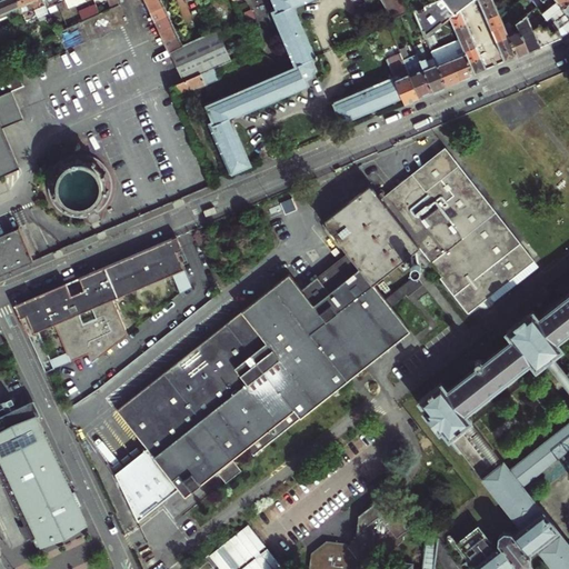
[(5,0),(0,2),(0,19),(1,21),(23,12),(18,0),(5,0)]
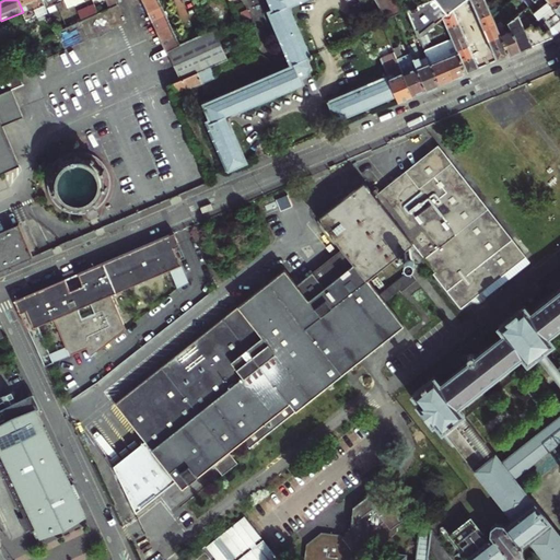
[(18,0),(23,12),(27,22),(48,13),(47,9),(43,0),(18,0)]
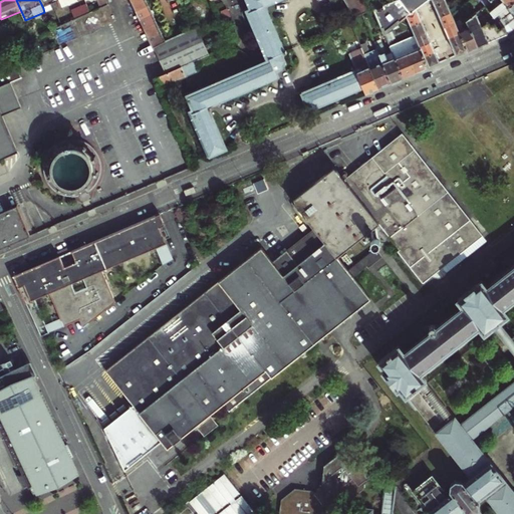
[(39,0),(43,8),(61,0),(60,0),(39,0)]
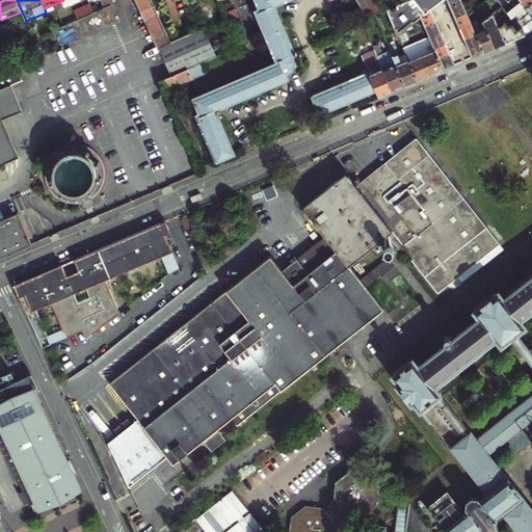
[(62,0),(63,0),(67,9),(83,2),(82,0),(62,0)]
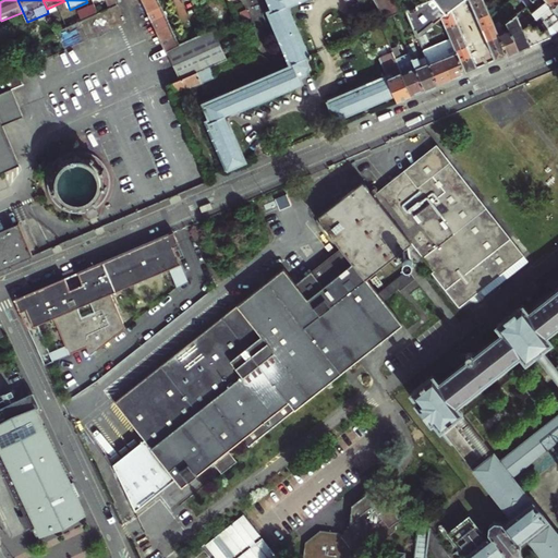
[(144,0),(168,50),(180,45),(178,39),(174,32),(169,21),(165,11),(159,0),(144,0)]
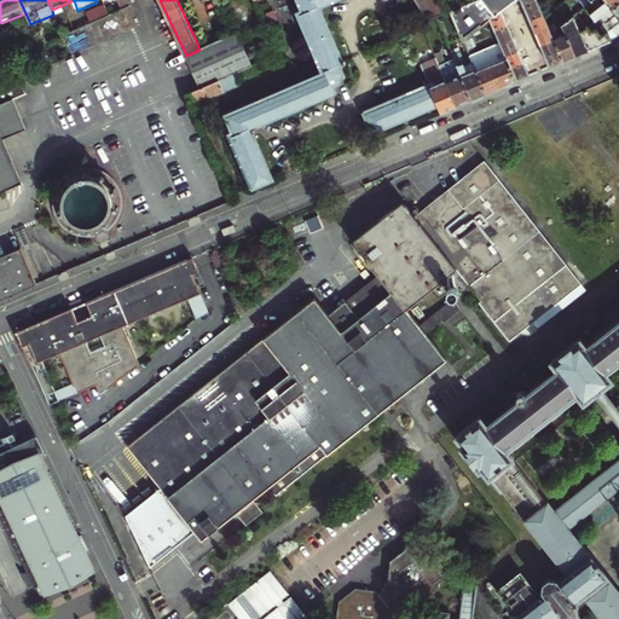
[(233,131),(256,186),(275,179),(252,122),(337,87),(335,81),(340,79),(342,73),(340,67),(346,64),(322,6),(334,0),(302,0),(304,1),(300,4),(328,70),(231,110),(238,128),(233,131)]
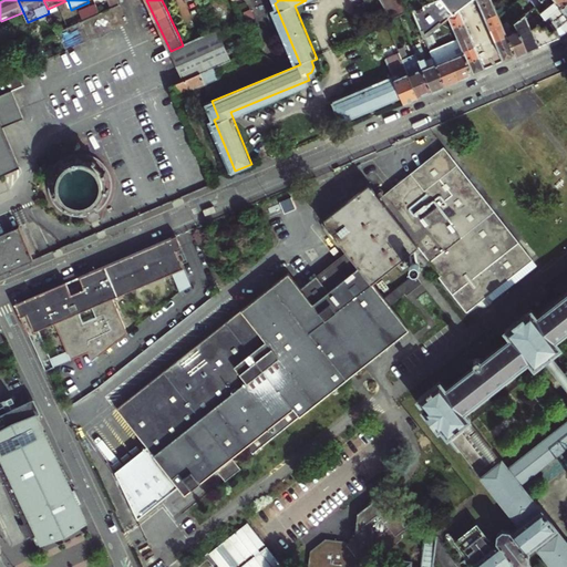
[(382,0),(393,19),(414,10),(408,0),(382,0)]
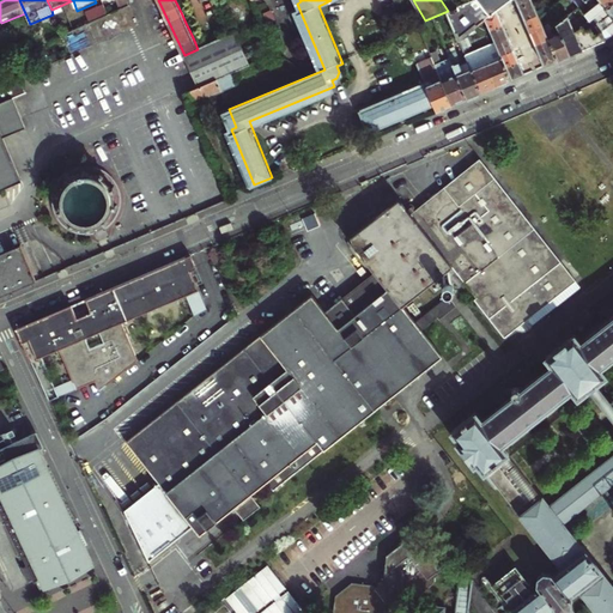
[(471,0),(449,10),(461,38),(487,18),(499,10),(510,0),(471,0)]
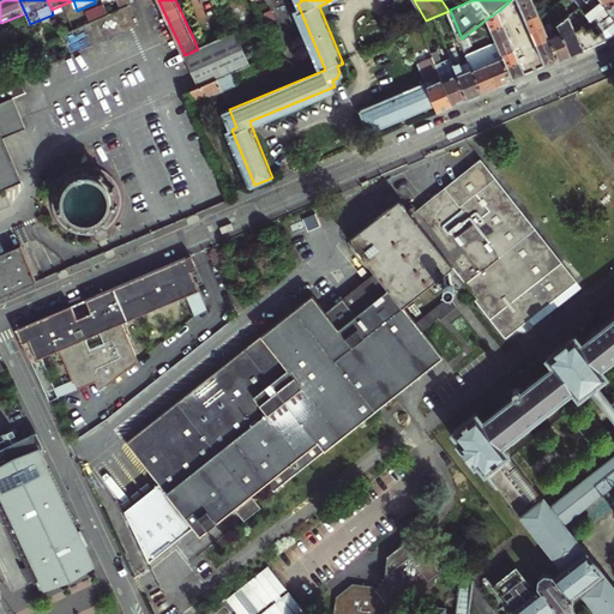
[(587,26),(596,18),(613,4),(613,0),(591,0),(590,2),(595,8),(581,20),(575,13),(571,17),(578,32),(587,26)]
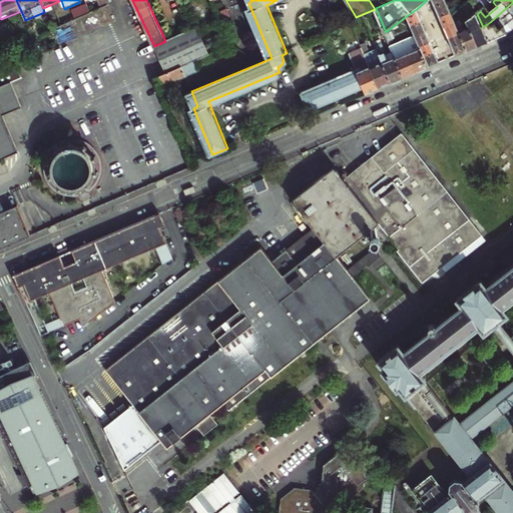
[(439,12),(441,16),(452,12),(447,1),(436,6),(439,12)]
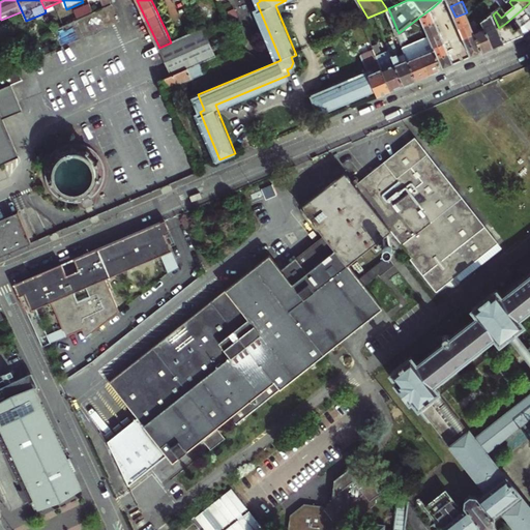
[(74,10),(78,19),(94,12),(90,3),(74,10)]
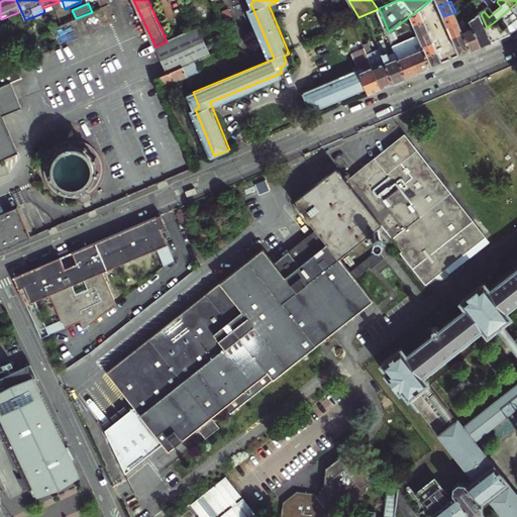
[(509,27),(516,20),(516,3),(502,15),(506,20),(503,22),(501,24),(503,30),(508,28),(509,27)]
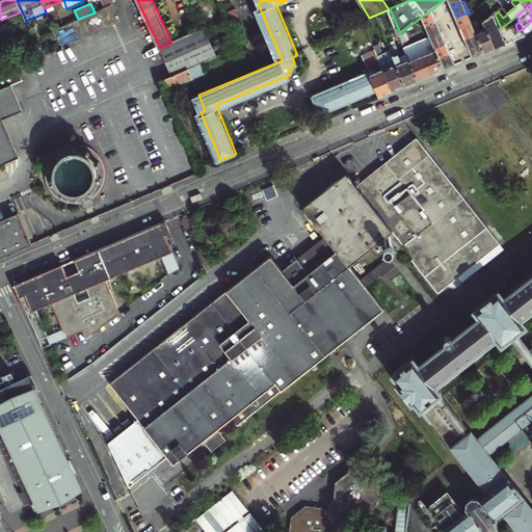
[(476,7),(469,12),(470,16),(478,9),(476,7)]
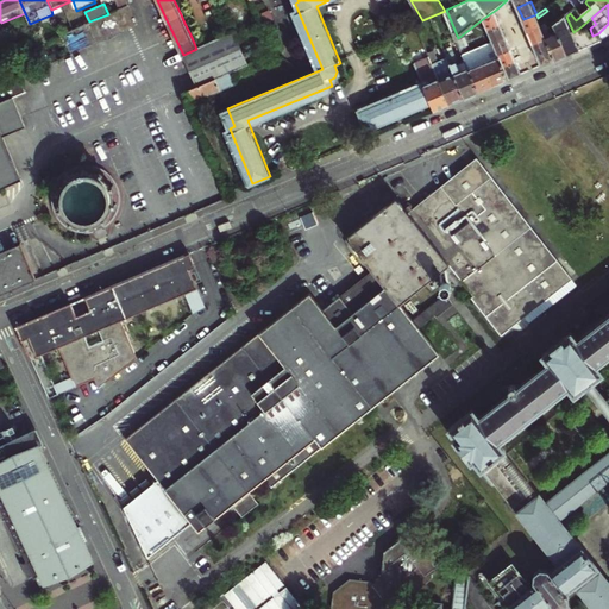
[(484,18),(489,29),(502,24),(500,18),(496,10),(484,18)]
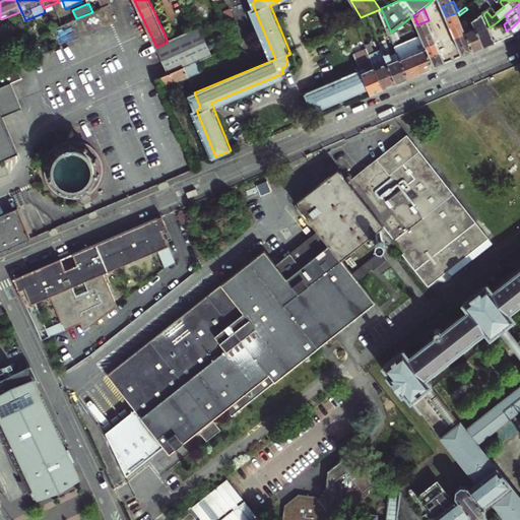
[(449,21),(451,26),(462,22),(462,21),(459,15),(458,12),(447,16),(449,21)]
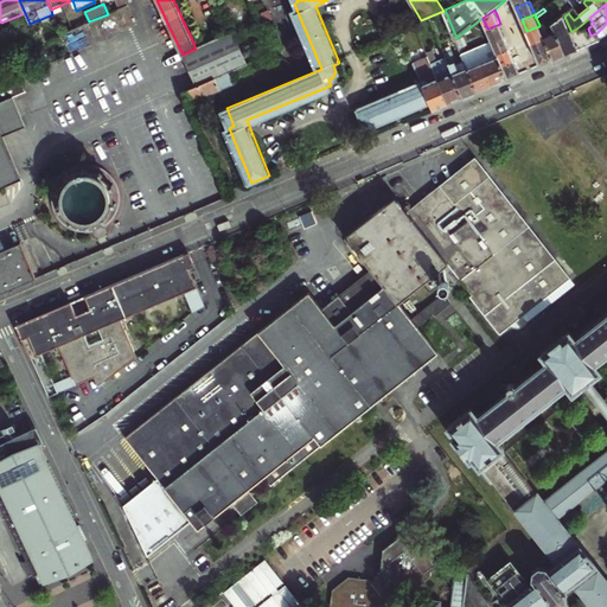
[(555,29),(557,32),(566,55),(583,48),(601,40),(600,37),(598,32),(596,33),(590,36),(588,29),(581,31),(580,26),(572,32),(564,17),(554,25),(555,29)]
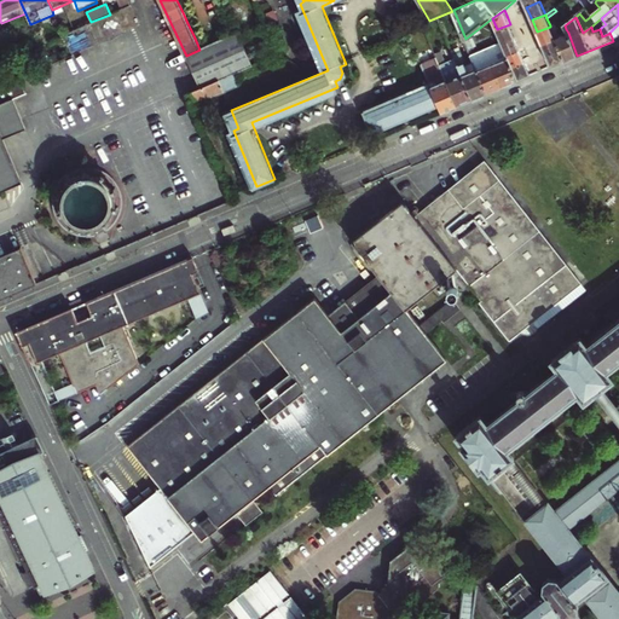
[(510,24),(497,29),(502,42),(515,38),(513,30),(510,24)]
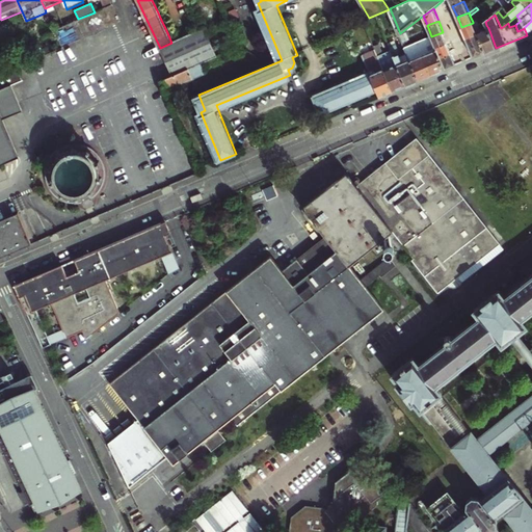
[(463,32),(466,38),(477,33),(476,29),(473,23),(461,27),(463,32)]
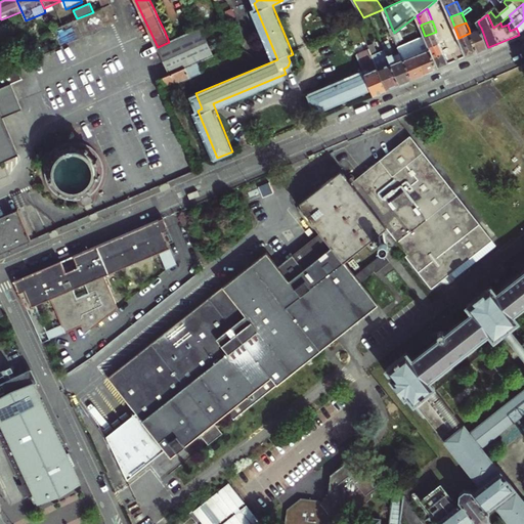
[(470,33),(478,52),(484,49),(488,47),(481,28),(475,30),(473,26),(469,29),(470,33)]
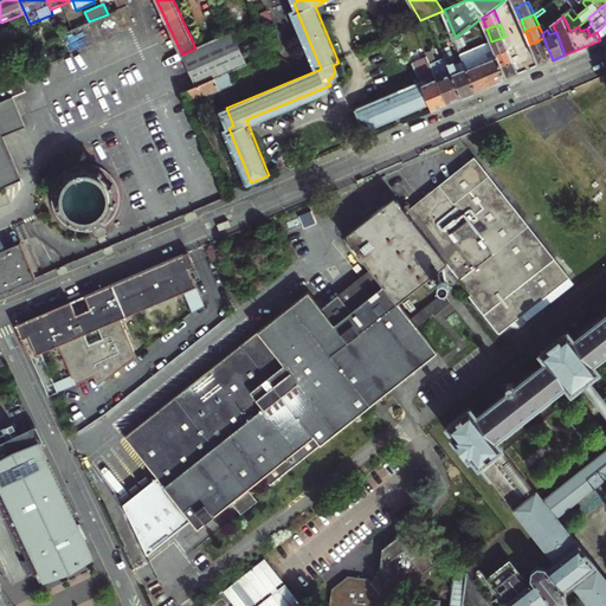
[(182,55),(198,88),(186,94),(191,104),(232,86),(227,76),(251,65),(234,31),(195,49),(182,55)]
